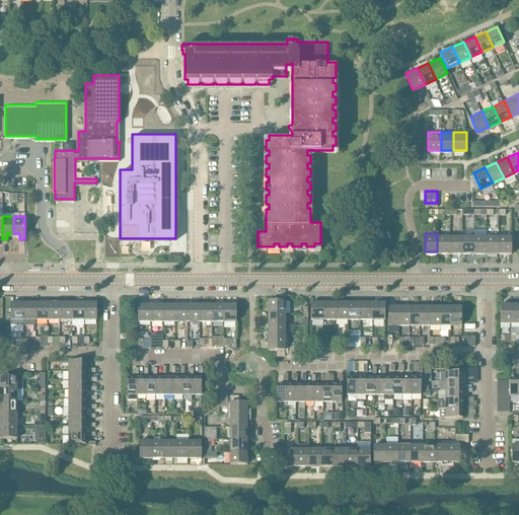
[(449,251),(449,233),(437,233),(437,251),(449,251)]
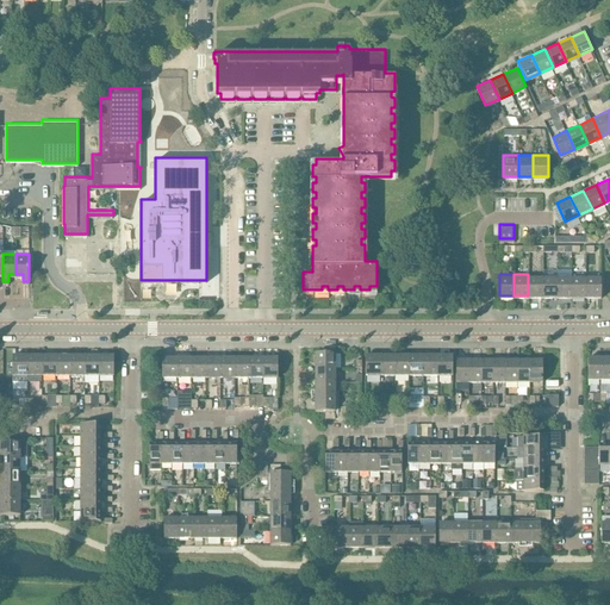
[(542,295),(542,274),(528,274),(528,295),(542,295)]
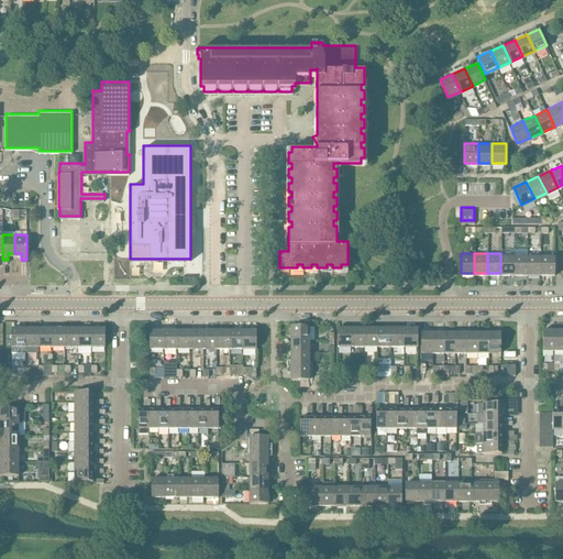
[(500,253),(500,273),(514,273),(514,253),(500,253)]
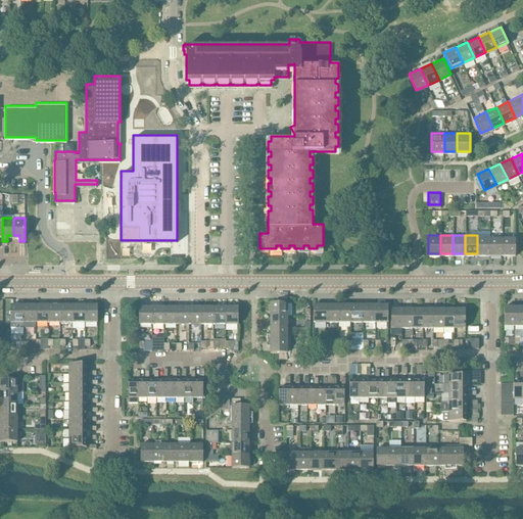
[(490,253),(489,235),(477,235),(477,253),(490,253)]
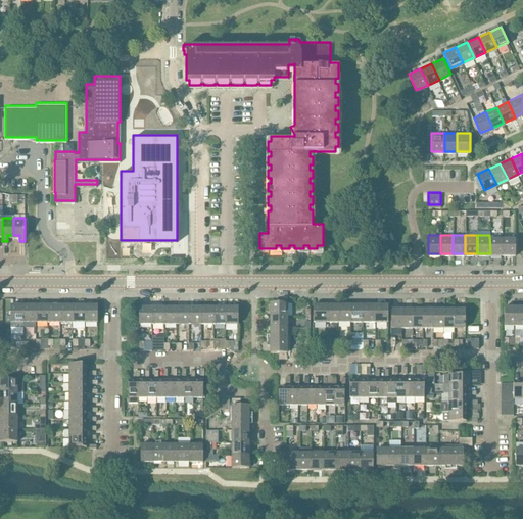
[(489,235),(490,253),(503,253),(503,235),(489,235)]
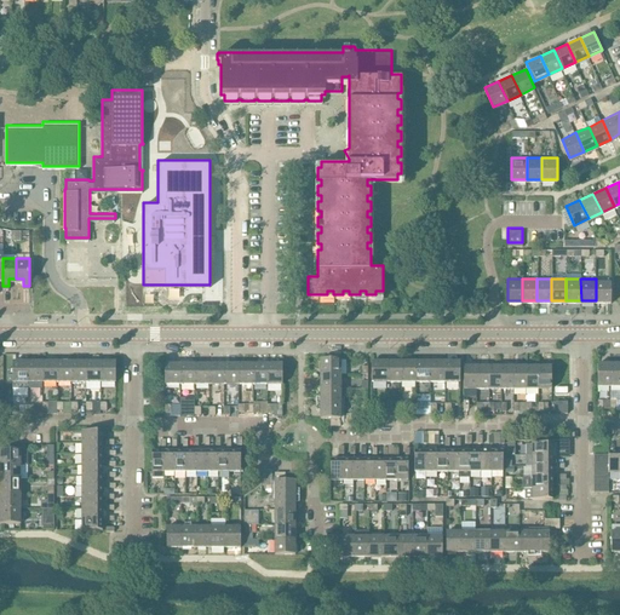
[(610,300),(610,279),(596,279),(596,300),(610,300)]
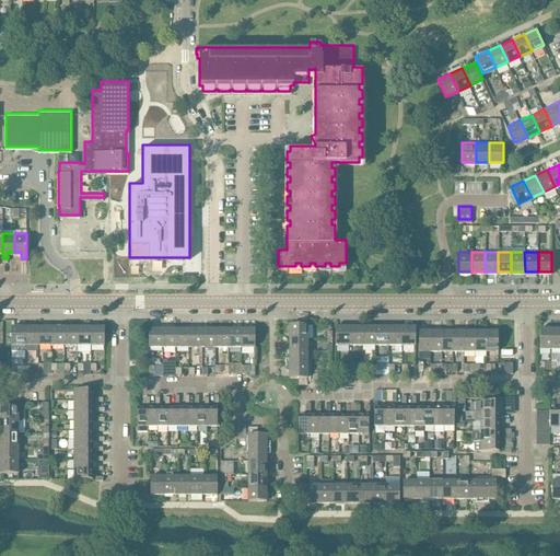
[(307,322),(289,322),(289,335),(307,335),(307,322)]
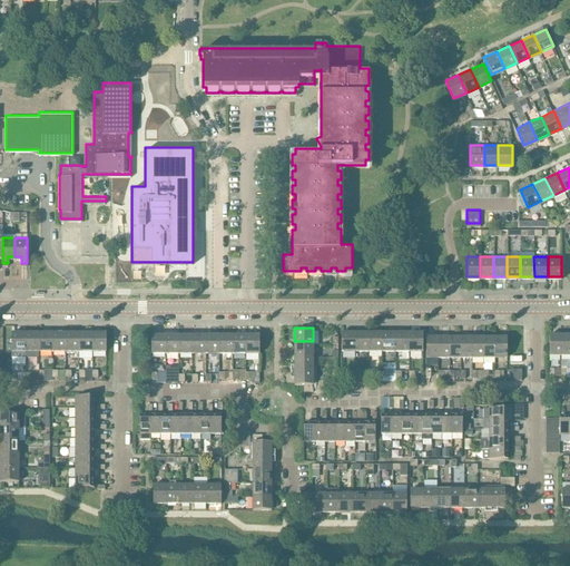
[(341,329),(341,349),(355,349),(355,329),(341,329)]
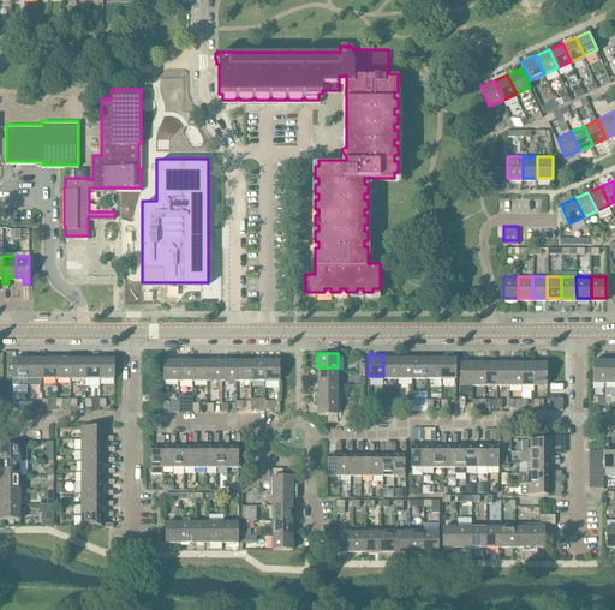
[(398,376),(398,354),(383,354),(383,376),(398,376)]
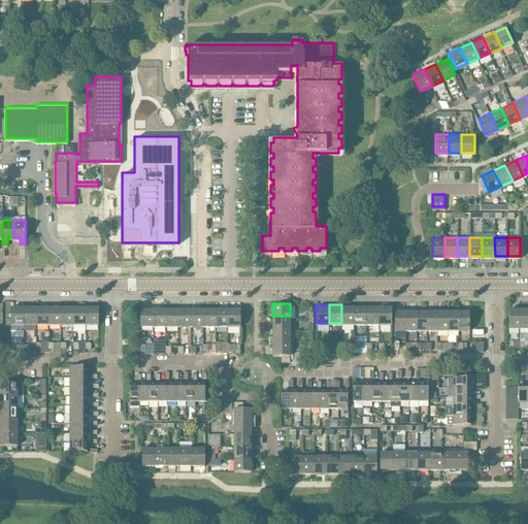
[(354,323),(354,304),(341,304),(341,323),(354,323)]
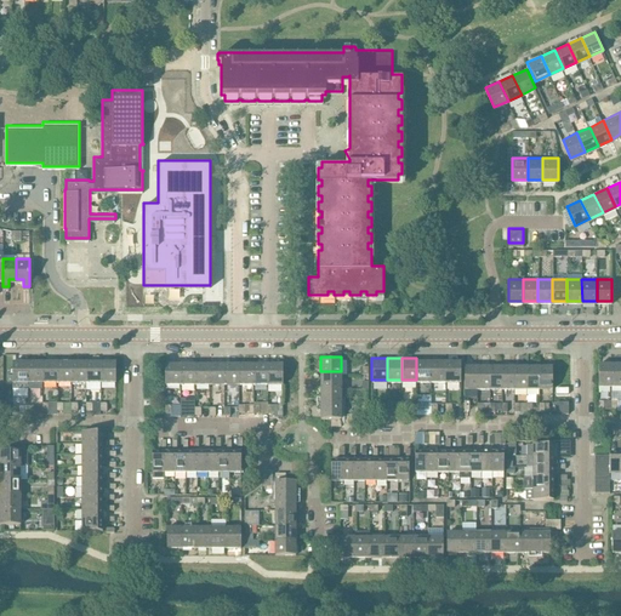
[(416,358),(416,380),(431,380),(431,358),(416,358)]
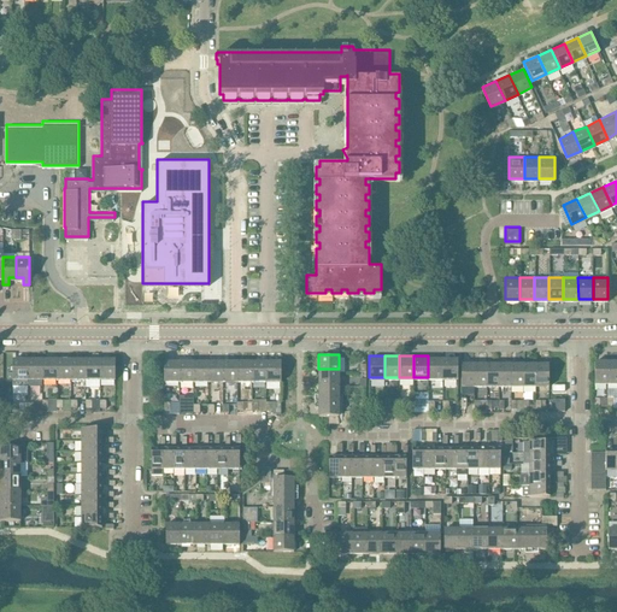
[(442,377),(442,355),(428,355),(428,377),(442,377)]
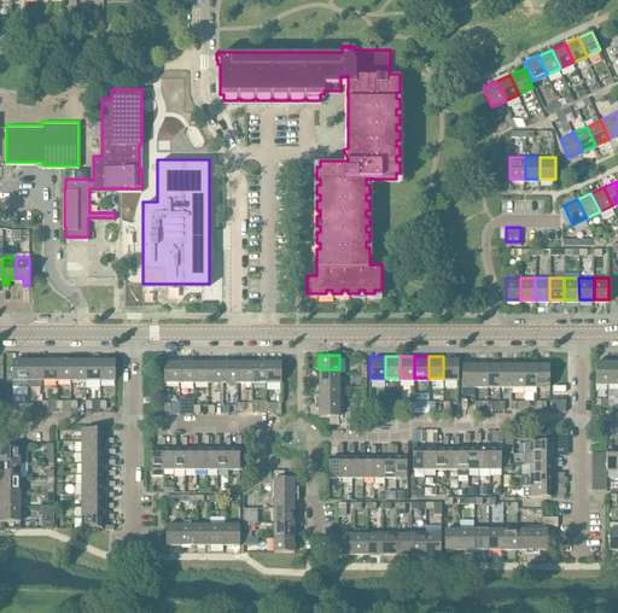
[(459,378),(459,356),(443,356),(443,378),(459,378)]
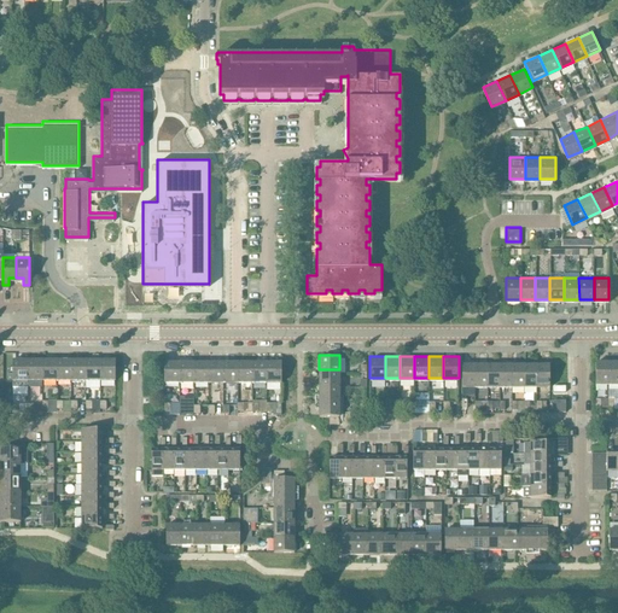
[(28,384),(28,378),(28,377),(28,357),(12,357),(12,384),(28,384)]
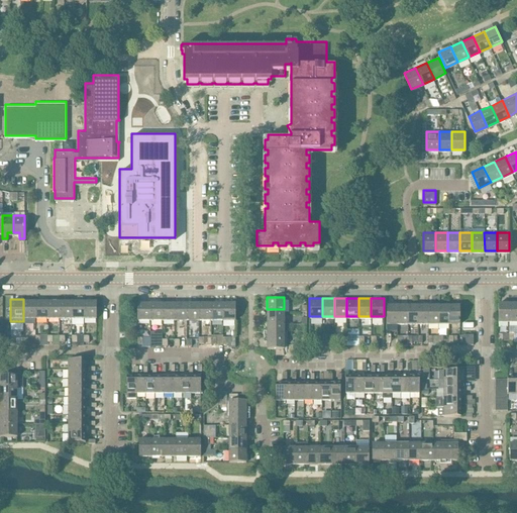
[(35,316),(35,299),(23,299),(23,315),(23,316),(35,316)]
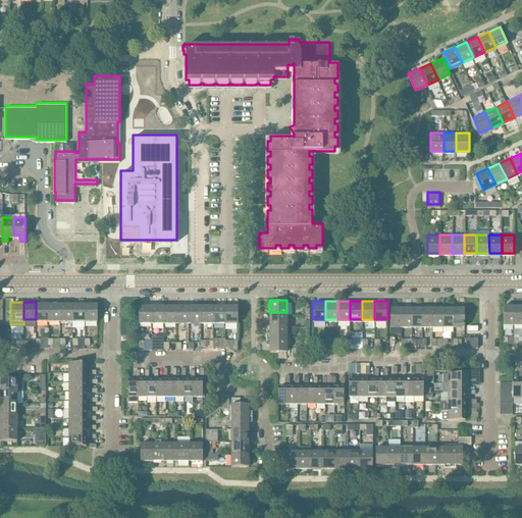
[(48,319),(48,302),(36,302),(36,319),(48,319)]
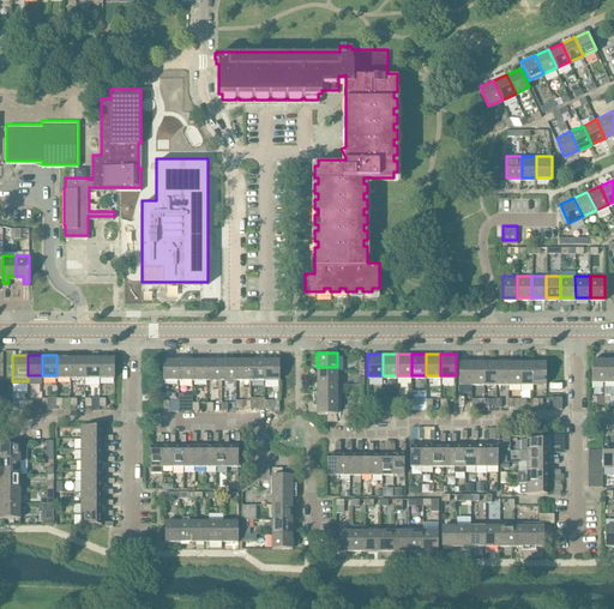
[(71,375),(71,355),(56,355),(56,375),(71,375)]
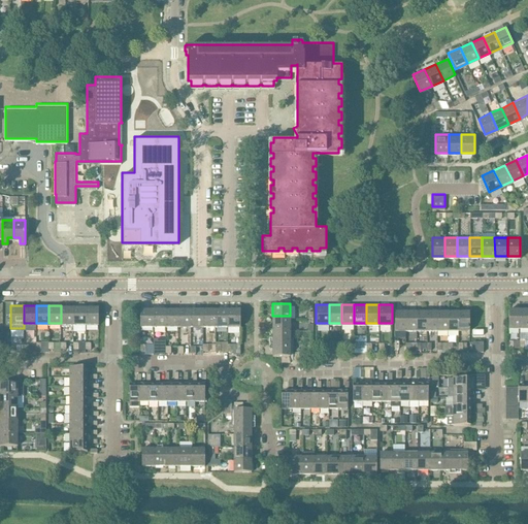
[(73,323),(73,305),(61,305),(61,323),(73,323)]
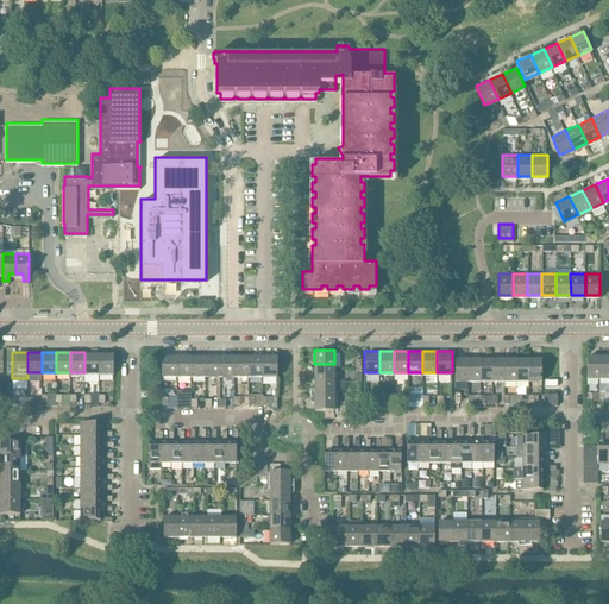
[(85,352),(85,372),(99,372),(99,352),(85,352)]
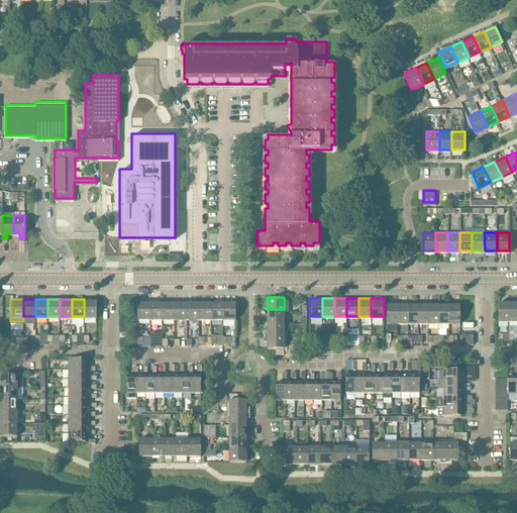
[(84,299),(84,316),(96,316),(96,299),(84,299)]
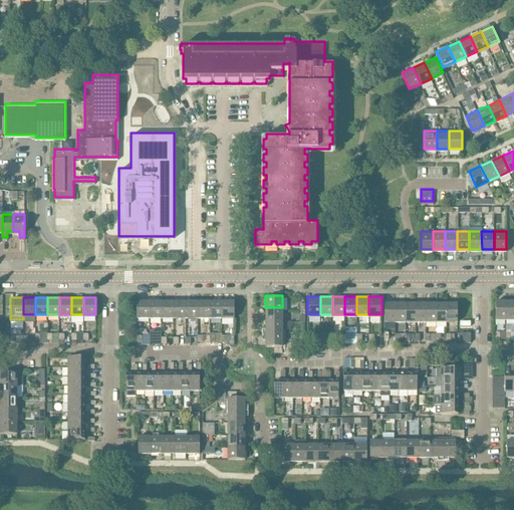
[(161,316),(161,298),(149,299),(149,316),(161,316)]
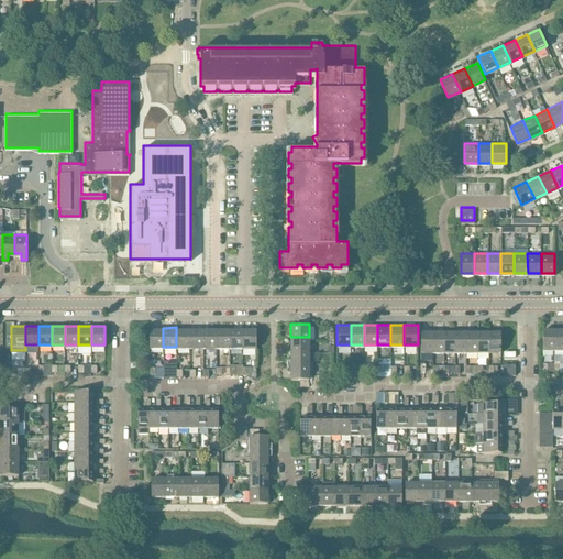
[(176,327),(176,347),(189,347),(189,327),(176,327)]
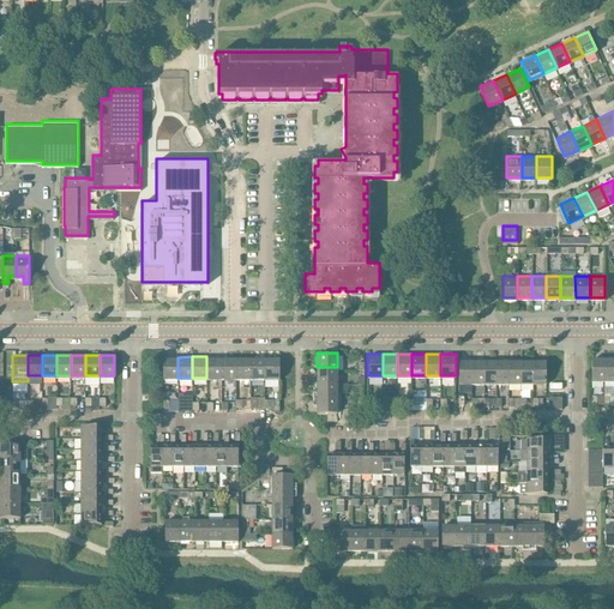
[(221,378),(221,356),(206,356),(206,378),(221,378)]
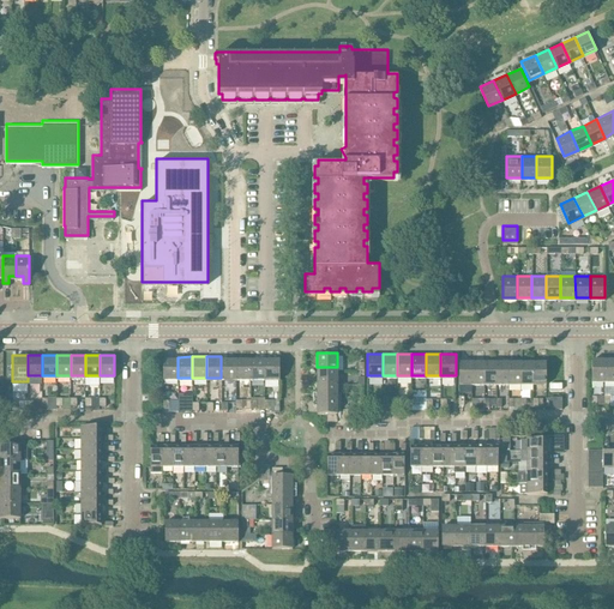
[(235,378),(235,356),(221,356),(221,378),(235,378)]
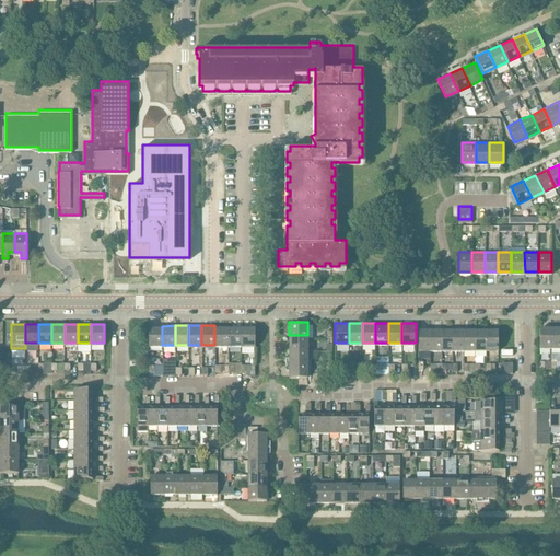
[(214,325),(214,345),(228,345),(228,325),(214,325)]
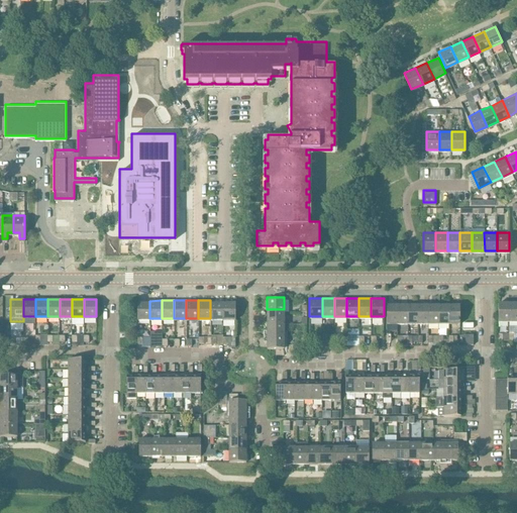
[(222,318),(222,300),(210,300),(210,318),(222,318)]
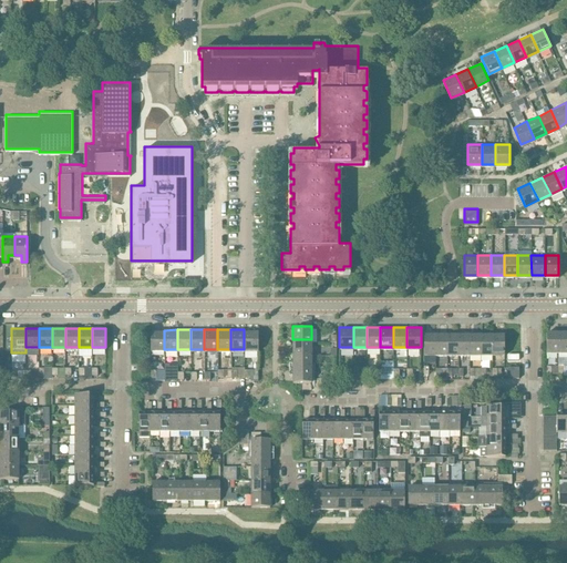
[(244,329),(244,349),(258,349),(258,329),(244,329)]
